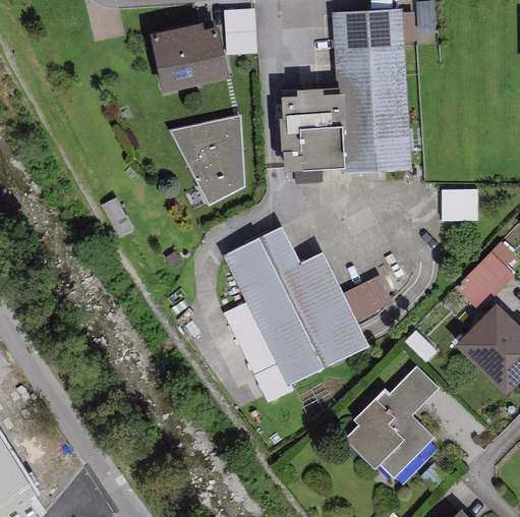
[(255,6),(224,8),(227,53),(258,51),(255,6)]
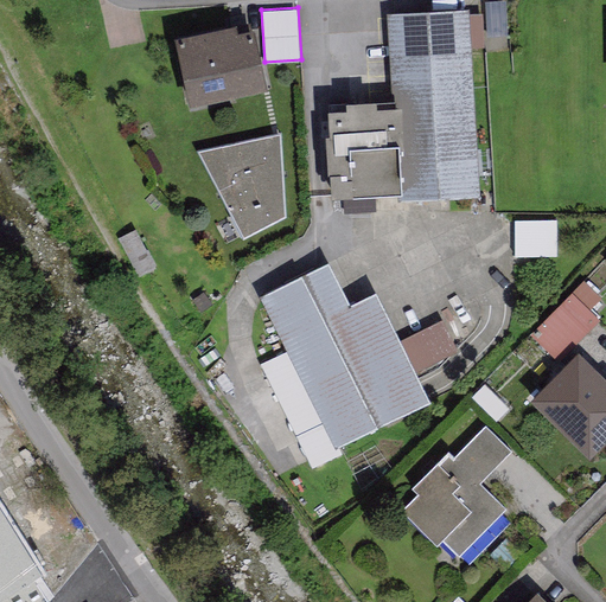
[(470,8),(387,13),(391,78),(397,78),(400,111),(377,113),(377,104),(346,106),(346,115),(329,115),(330,139),(325,139),(327,179),(331,178),(330,203),(352,203),(352,200),(399,198),(399,202),(480,197),(470,8)]
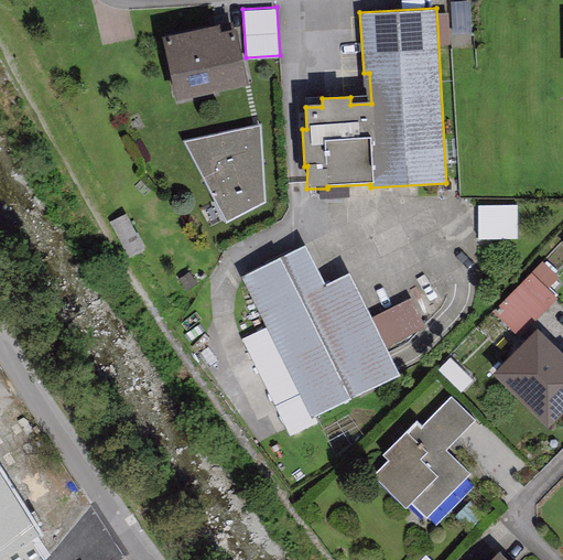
[(220,25),(162,38),(176,101),(248,85),(236,31),(222,33),(220,25)]
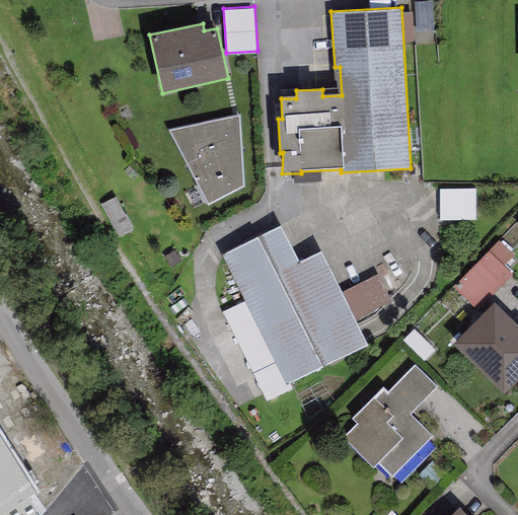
[(240,113),(168,128),(207,204),(244,185),(240,113)]
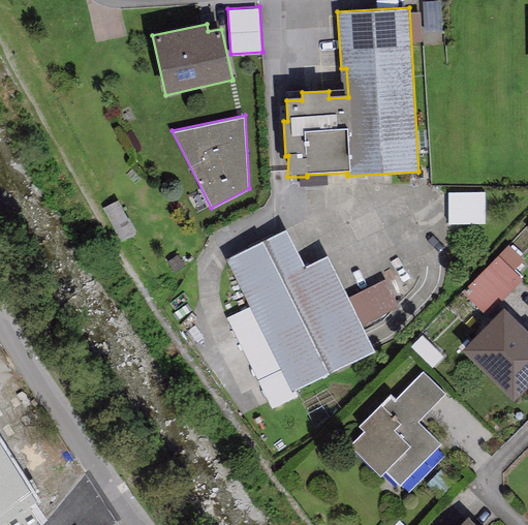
[(288,230),(227,259),(290,392),(373,352),(328,257),(306,268),(288,230)]
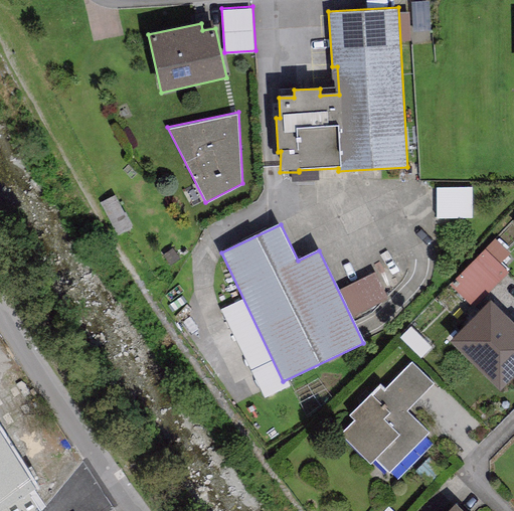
[(513,323),(490,300),(450,341),(500,390),(513,375),(513,323)]
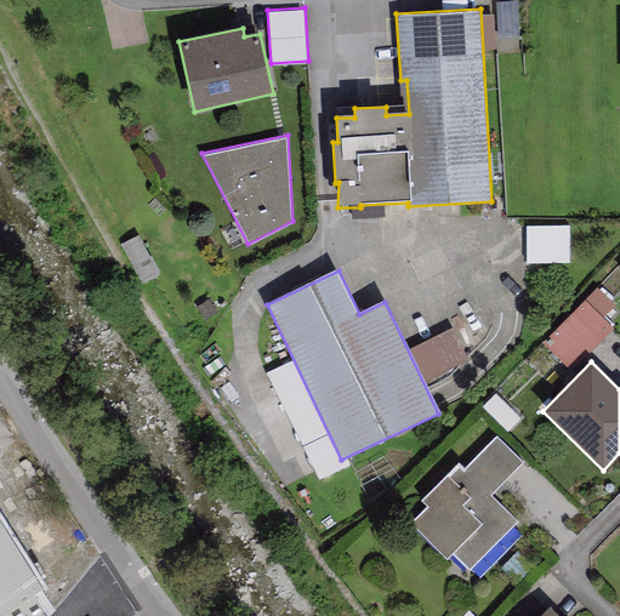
[(523,460),(498,434),(465,467),(459,462),(422,498),(428,505),(411,522),(448,558),(454,551),(470,566),(518,519),(491,492),(523,460)]
